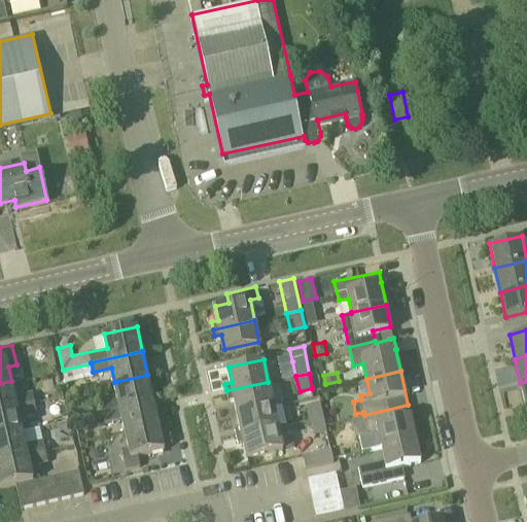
[(102,410),(152,398),(147,375),(114,382),(117,395),(100,399),(102,410)]
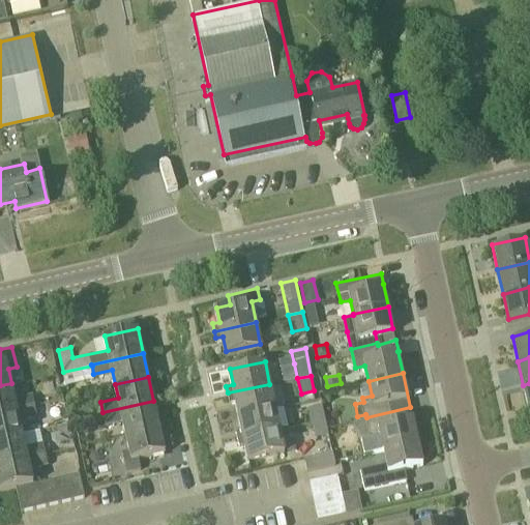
[(0,411),(36,403),(34,392),(15,397),(11,383),(0,385),(0,411)]
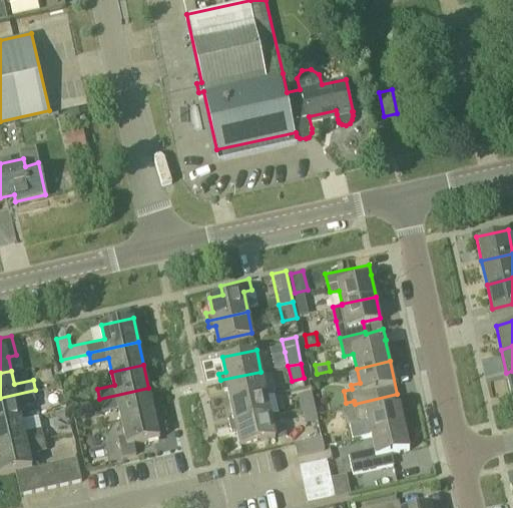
[(231,399),(266,392),(261,372),(220,380),(221,388),(228,386),(231,399)]
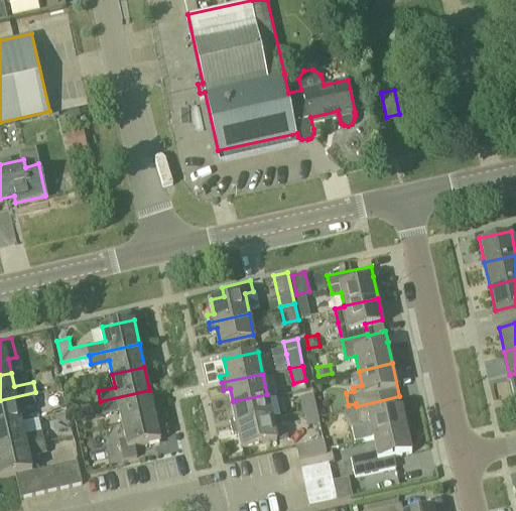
[(123,421),(155,414),(149,390),(100,401),(102,411),(120,407),(123,421)]
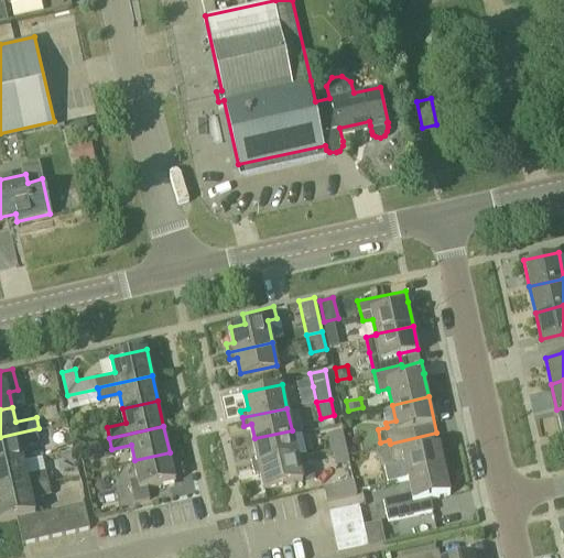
[(333,447),(346,444),(343,427),(328,430),(333,447)]
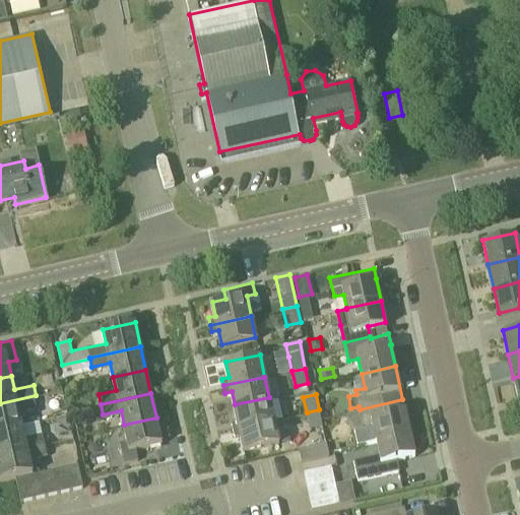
[(0,428),(22,424),(19,409),(38,405),(36,395),(0,403),(0,428)]
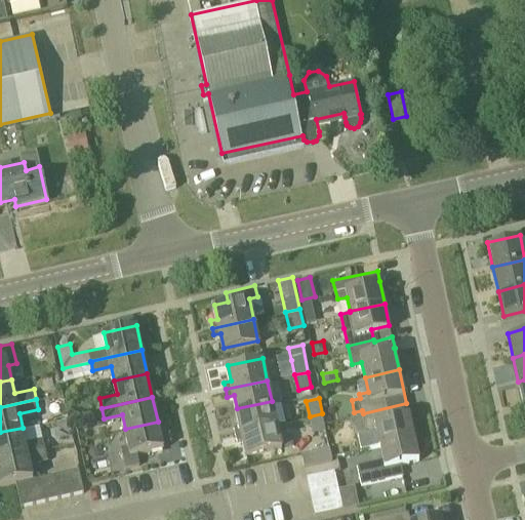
[(235,432),(276,424),(272,401),(237,408),(240,424),(234,425),(235,432)]
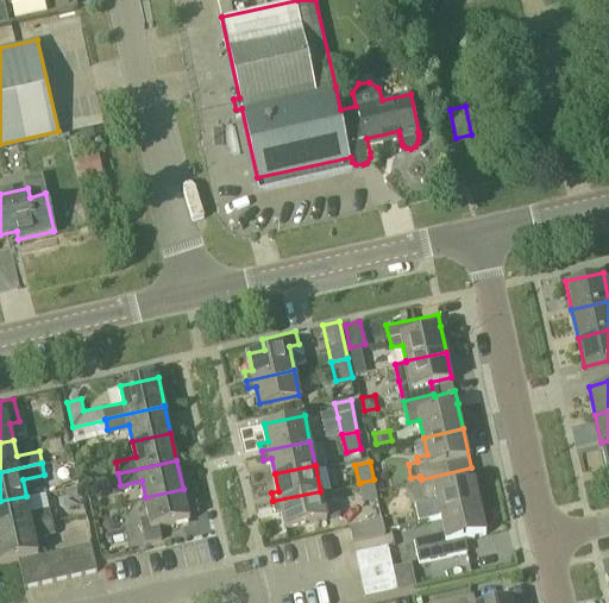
[(440,513),(479,504),(473,478),(471,468),(421,479),(426,500),(437,496),(440,513)]
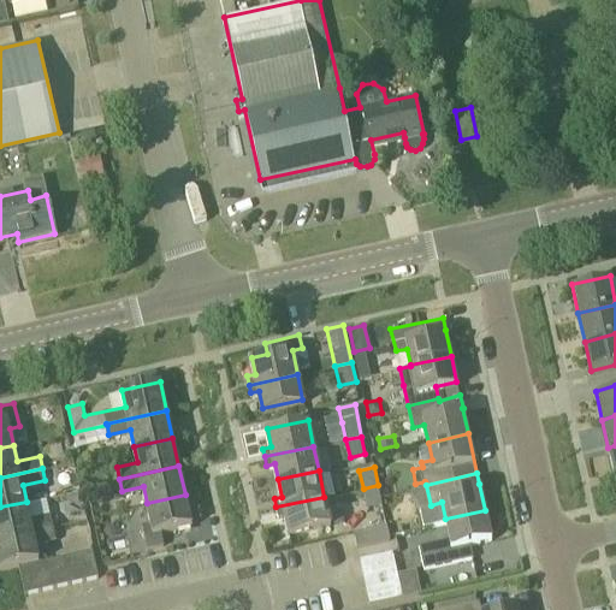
[(378,485),(363,489),(367,505),(383,503),(378,485)]
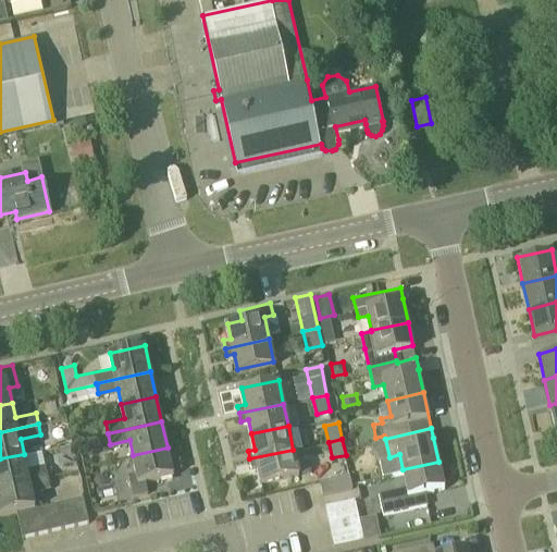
[(168,448),(133,455),(136,470),(127,473),(133,494),(148,491),(146,479),(173,473),(168,448)]
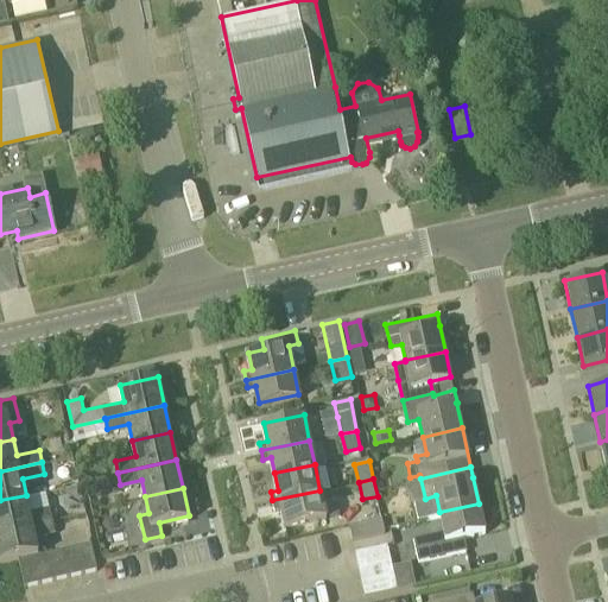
[(320,490),(272,500),(273,507),(282,506),(285,523),(324,514),(320,490)]
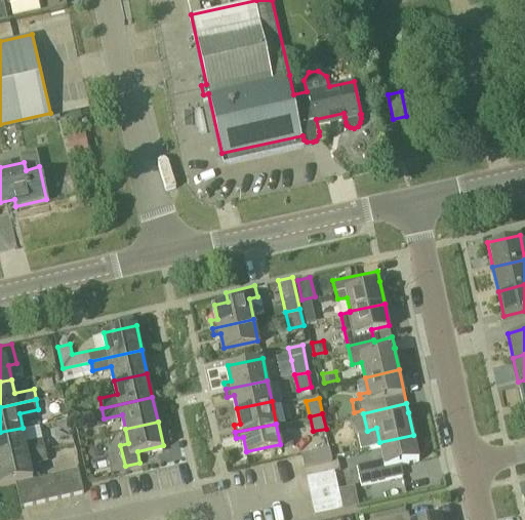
[(0,457),(47,447),(45,437),(26,441),(23,428),(0,432),(0,457)]
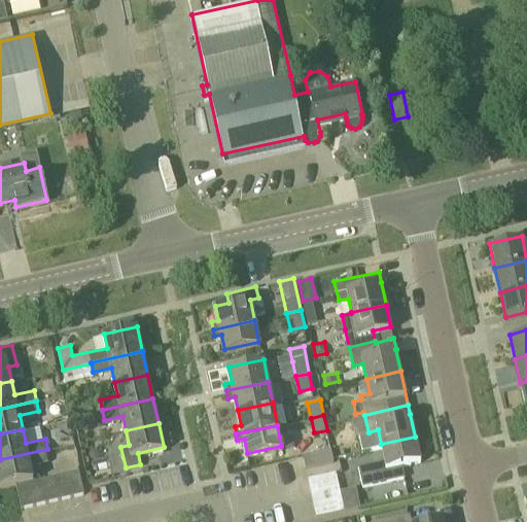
[(415,437),(381,444),(384,459),(358,465),(362,483),(403,474),(401,462),(420,458),(415,437)]
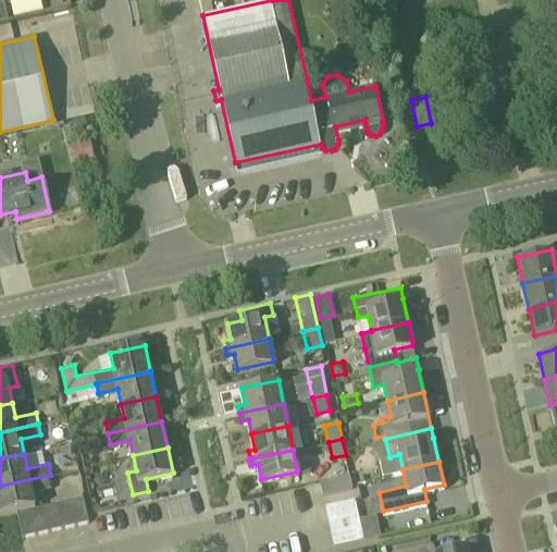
[(323,491),(353,485),(349,473),(320,479),(323,491)]
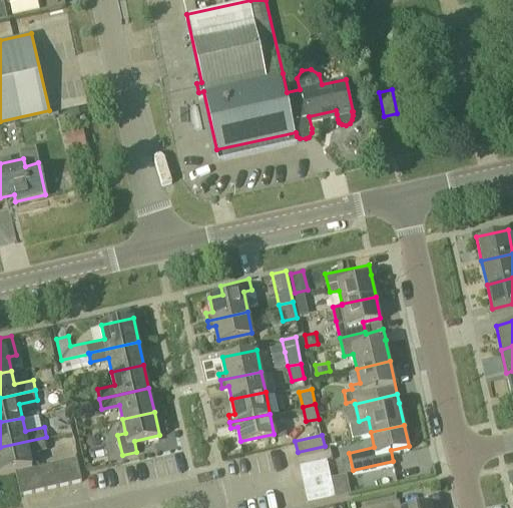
[(29,466),(33,465),(29,451),(48,447),(46,437),(0,447),(0,471),(0,472),(17,469),(29,466)]
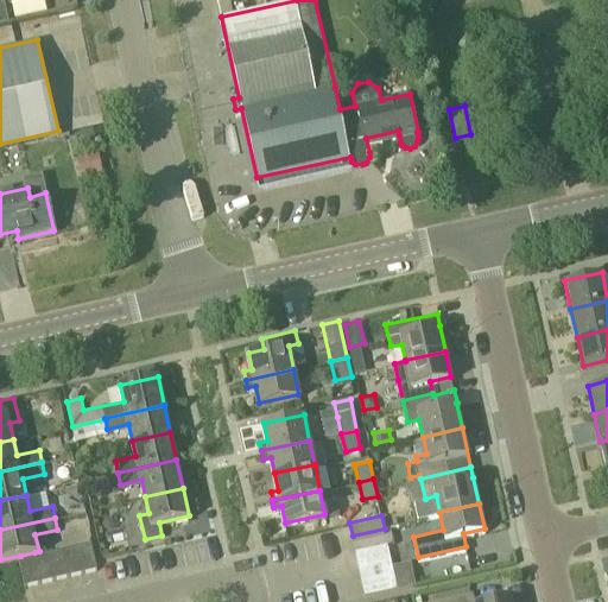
[(77,543),(84,570),(99,566),(93,539),(77,543)]
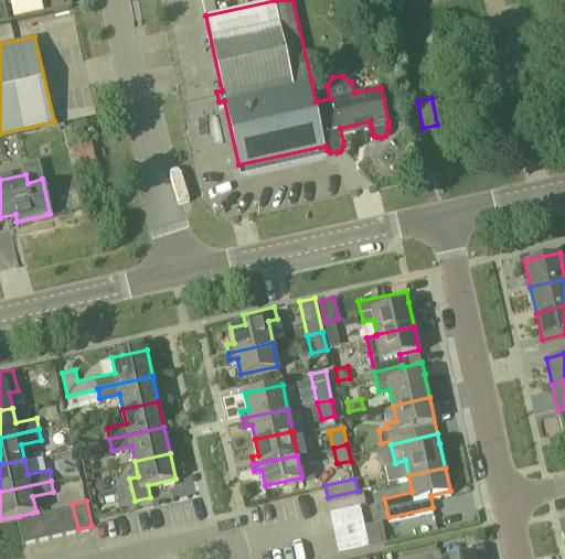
[(64,531),(78,529),(72,504),(59,507),(64,531)]
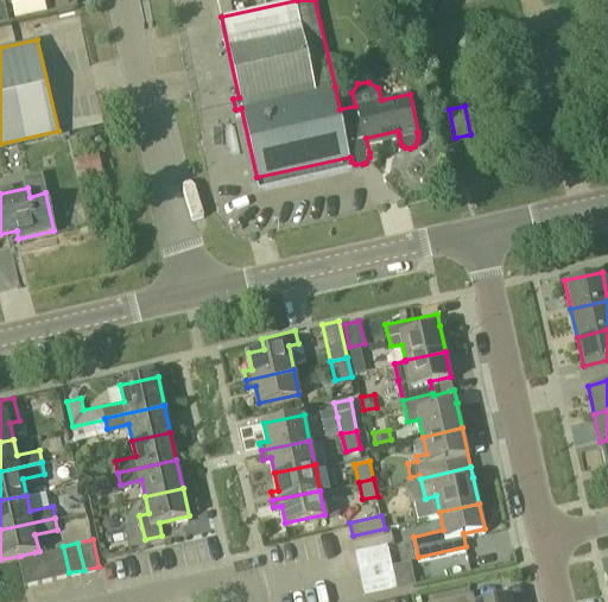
[(359,565),(391,558),(387,543),(355,550),(359,565)]
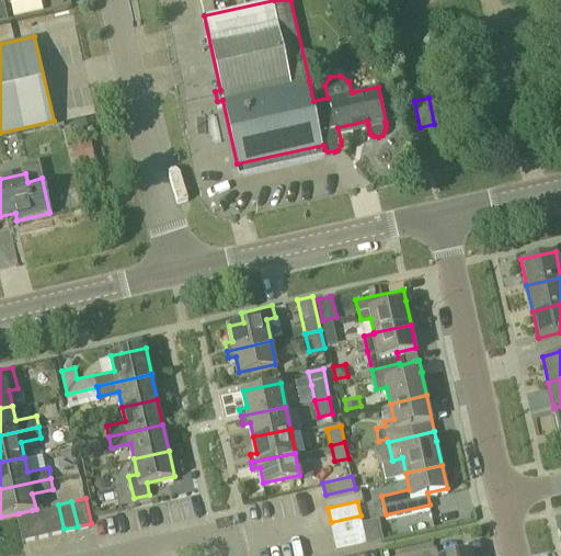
[(50,532),(64,529),(58,505),(45,507),(50,532)]
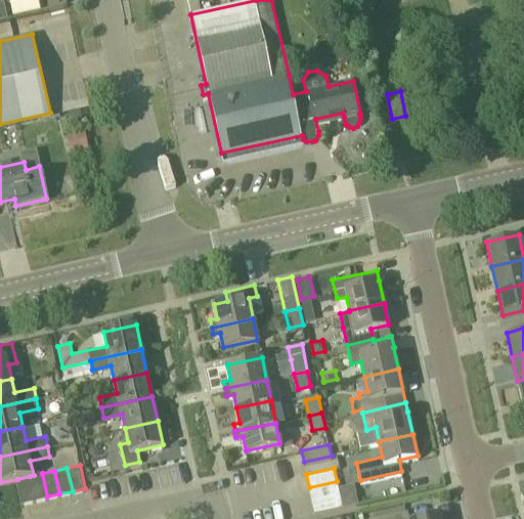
[(387,490),(404,485),(400,472),(383,477),(387,490)]
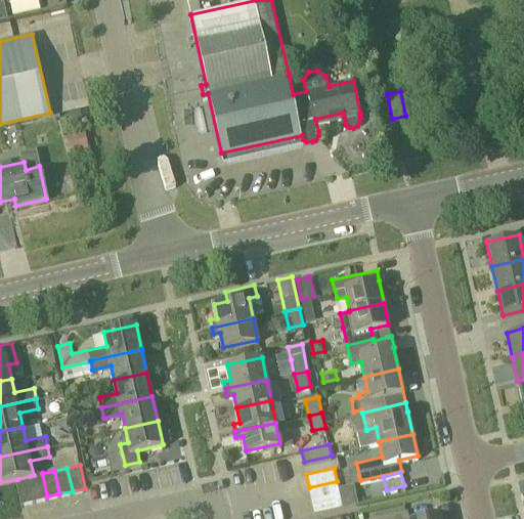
[(35,500),(47,496),(42,473),(34,475),(30,476),(35,500)]
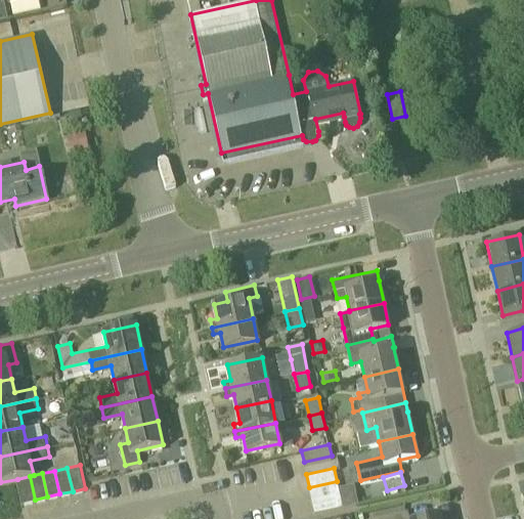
[(23,503),(35,500),(30,476),(17,479),(23,503)]
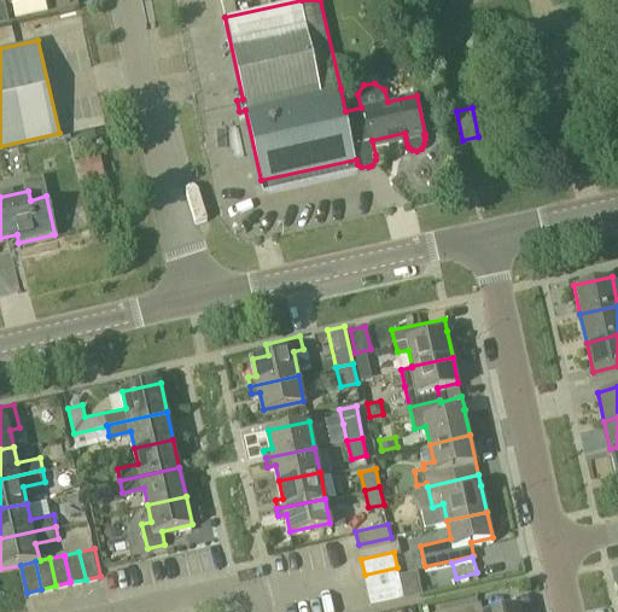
[(367,589),(401,582),(397,567),(365,575),(367,589)]
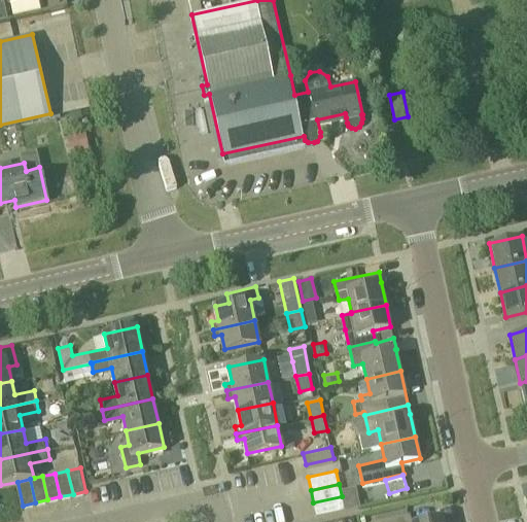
[(342,496),(313,502),(316,515),(344,508),(342,496)]
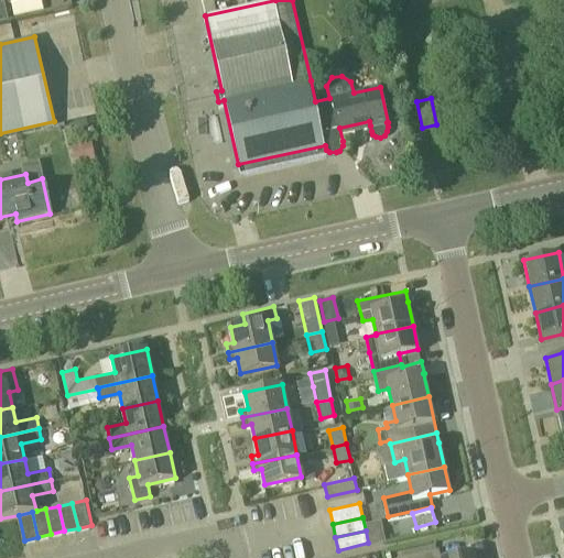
[(474,557),(473,551),(445,557),(441,557),(440,548),(402,556),(402,557),(474,557)]
